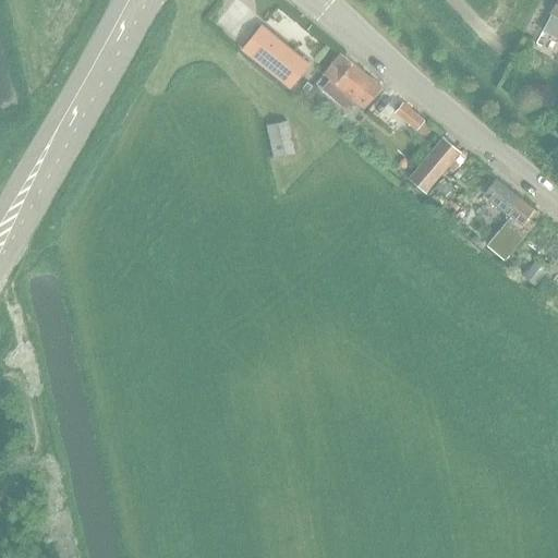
[(557,38),(557,0),(550,12),(552,13),(542,31),(557,38)]
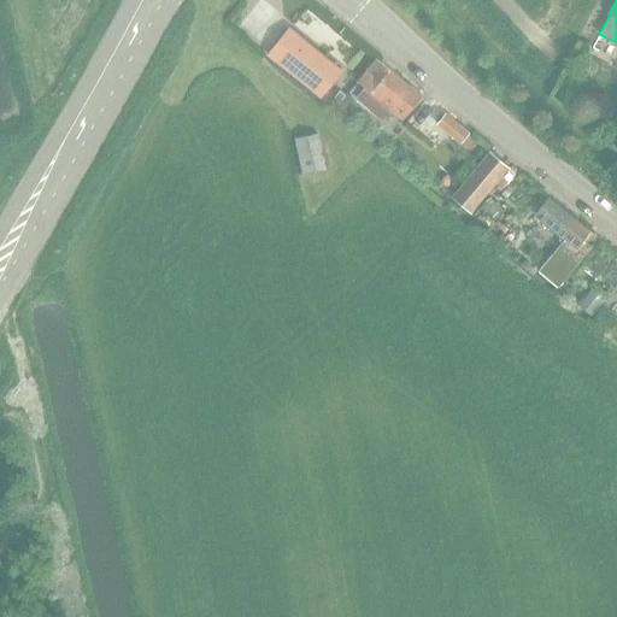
[(321,95),(340,71),(287,29),(268,53),(321,95)]
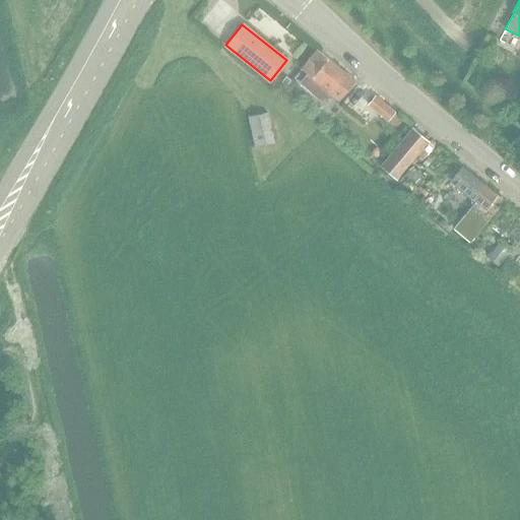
[(308,74),(300,83),(322,103),(330,93),(338,101),(354,81),(317,49),(301,68),(308,74)]
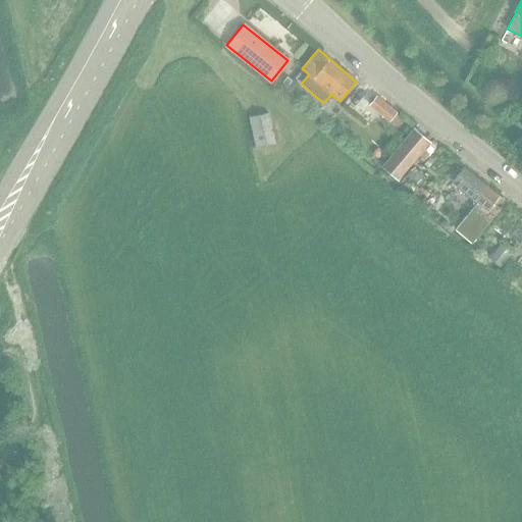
[(390,113),(378,104),(372,111),(383,121),(390,113)]
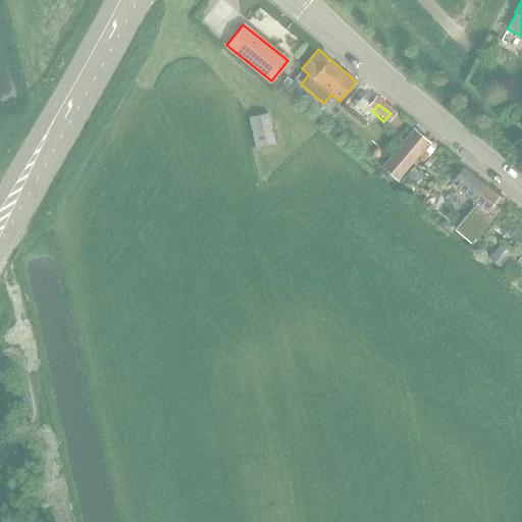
[(335,114),(346,122),(352,115),(342,107),(335,114)]
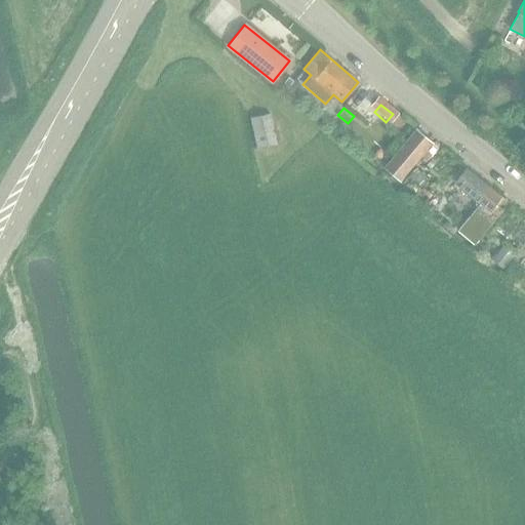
[(277,145),(270,113),(249,118),(256,150),(277,145)]
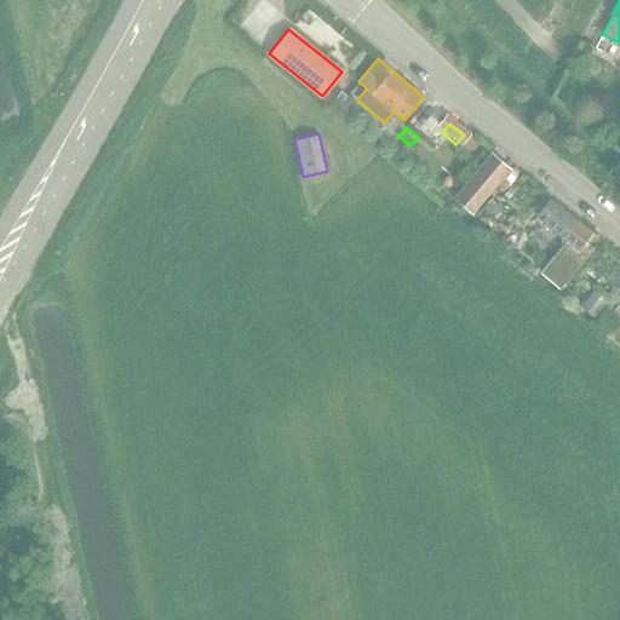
[(512,167),(494,151),(454,196),(474,212),(512,167)]
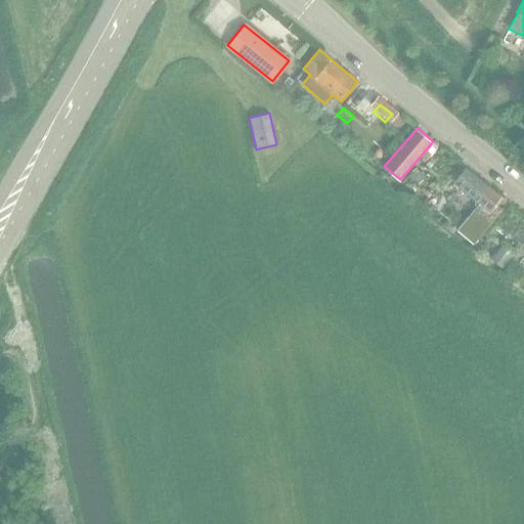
[(416,167),(408,176),(418,184),(425,175),(416,167)]
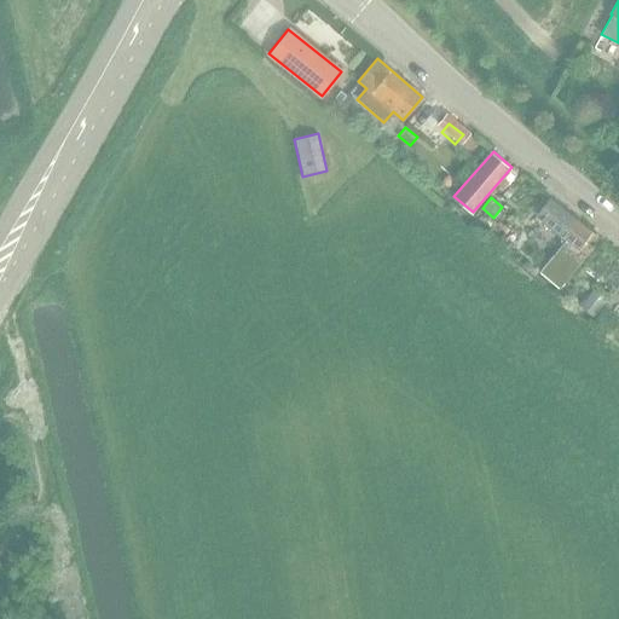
[(595,235),(550,198),(537,215),(566,241),(539,271),(559,288),(594,249),(588,243),(595,235)]
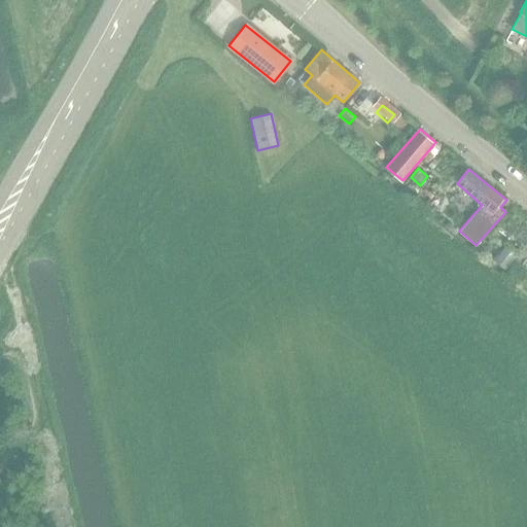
[(438,219),(452,204),(437,191),(424,207),(438,219)]
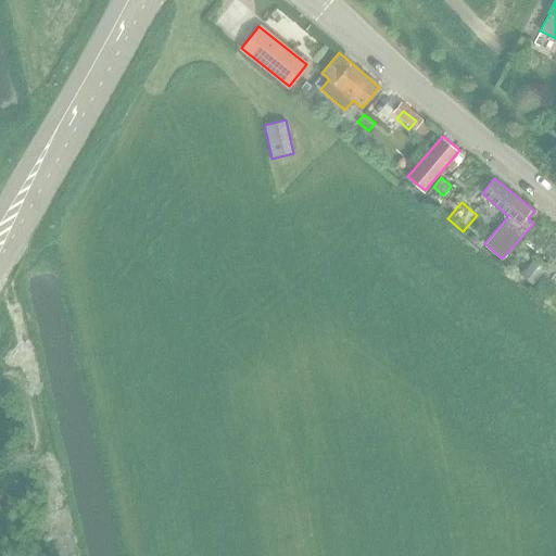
[(546,267),(535,258),(522,275),(533,283),(546,267)]
